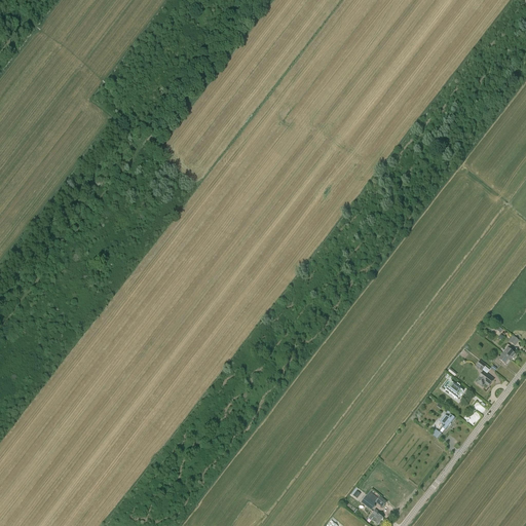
[(510,342),(515,346),(519,341),(514,337),(510,342)]
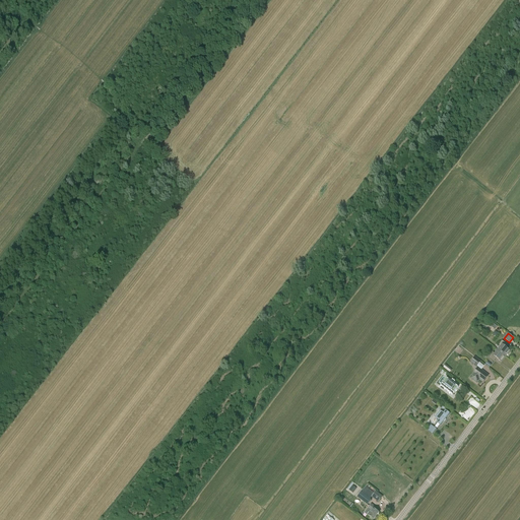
[(501,346),(498,350),(506,356),(510,350),(505,347),(507,344),(502,340),(499,344),(501,346)]
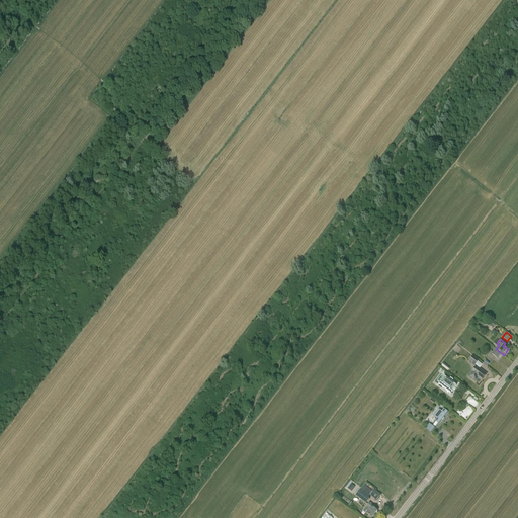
[(499,361),(504,355),(496,349),(493,352),(491,351),(488,355),(493,359),(495,357),(499,361)]
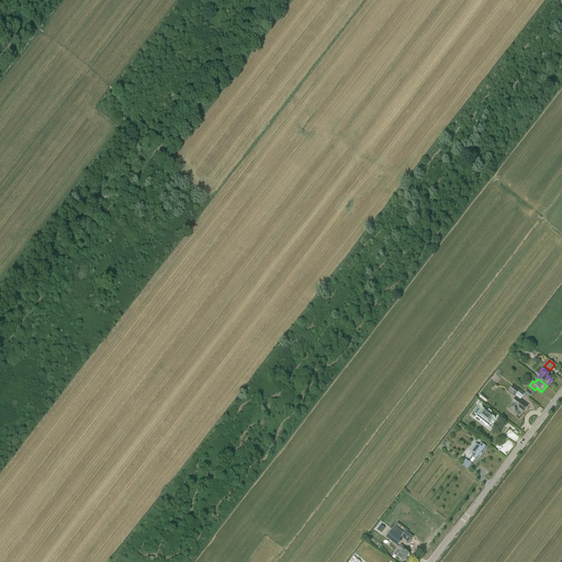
[(508,392),(515,396),(519,391),(513,386),(508,392)]
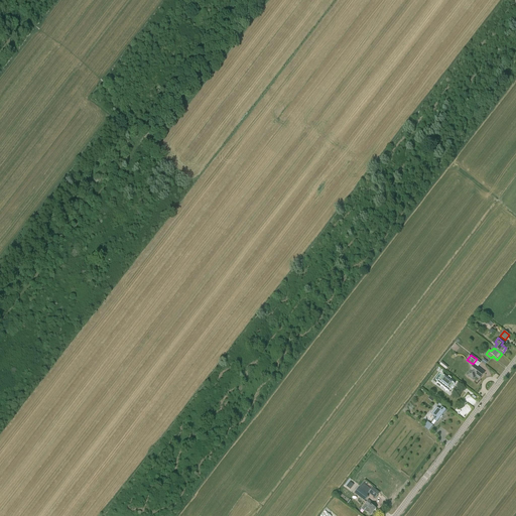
[(470,372),(467,375),(469,377),(473,380),(476,377),(479,379),(484,373),(475,365),(470,372)]
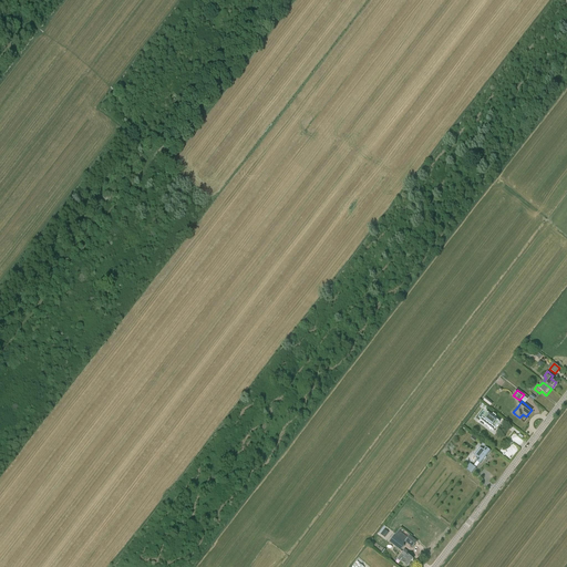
[(500,422),(494,419),(496,416),(493,414),(492,416),(486,412),(482,419),(494,429),(500,422)]
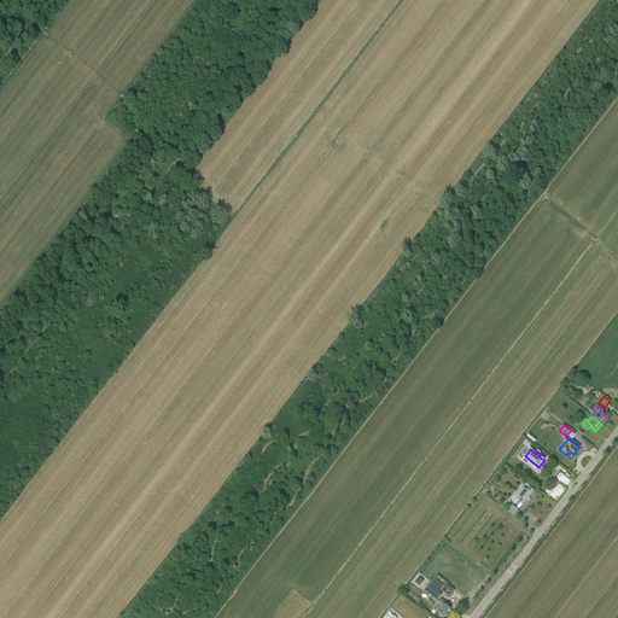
[(523,488),(517,496),(522,499),(519,502),(524,506),(528,501),(530,499),(529,499),(534,493),(529,488),(526,491),(523,488)]
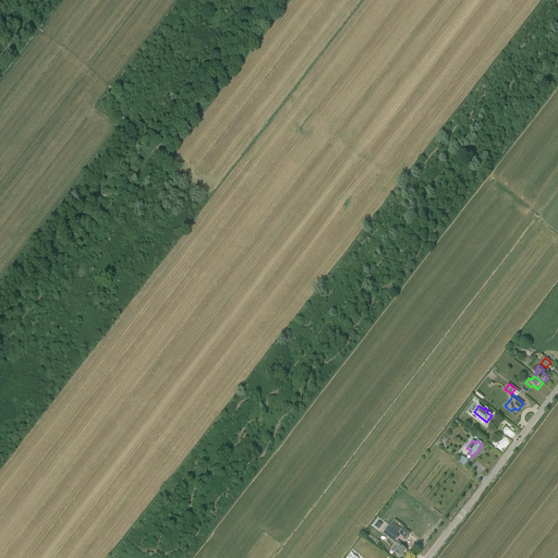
[(464,466),(469,461),(462,457),(458,461),(464,466)]
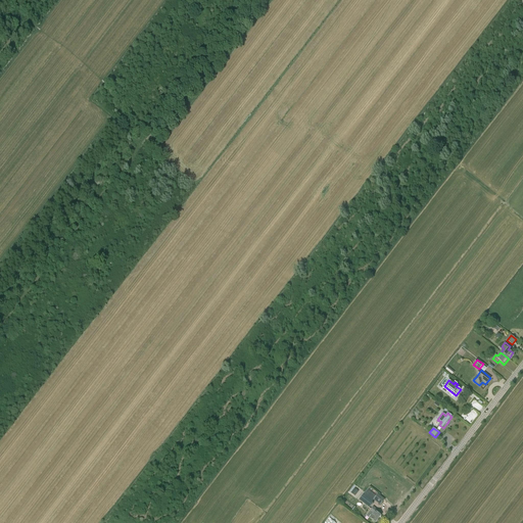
[(349,491),(350,492),(354,496),(359,491),(354,488),(357,486),(354,485),(349,491)]
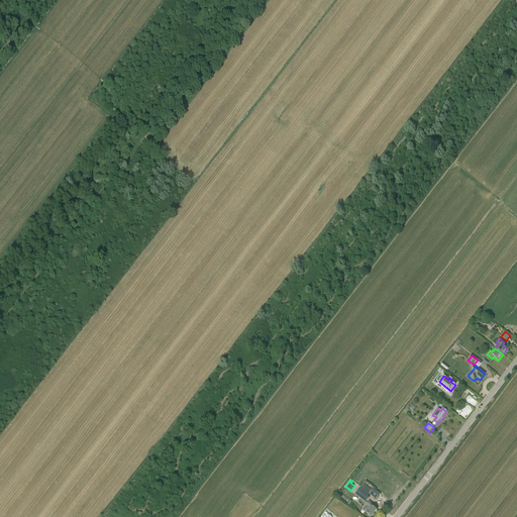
[(374,489),(370,494),(376,499),(380,494),(374,489)]
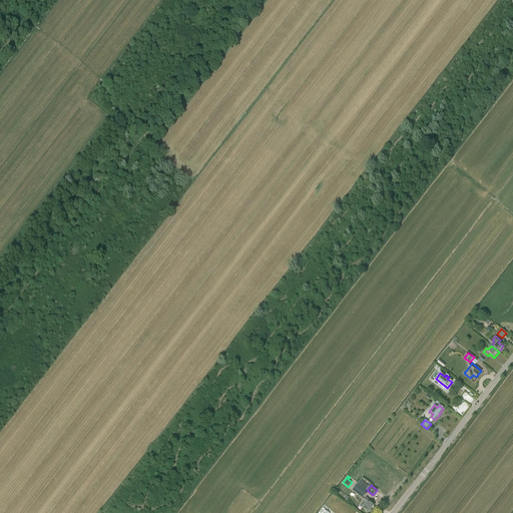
[(362,498),(366,493),(356,486),(353,490),(362,498)]
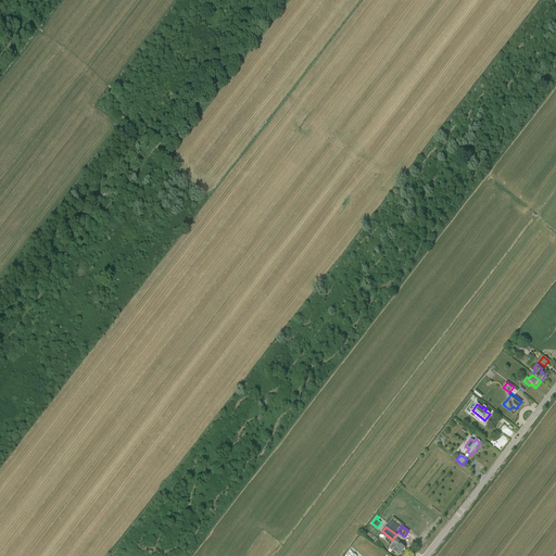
[(390,548),(393,551),(399,555),(405,548),(399,544),(401,542),(396,539),(393,543),(390,548)]
